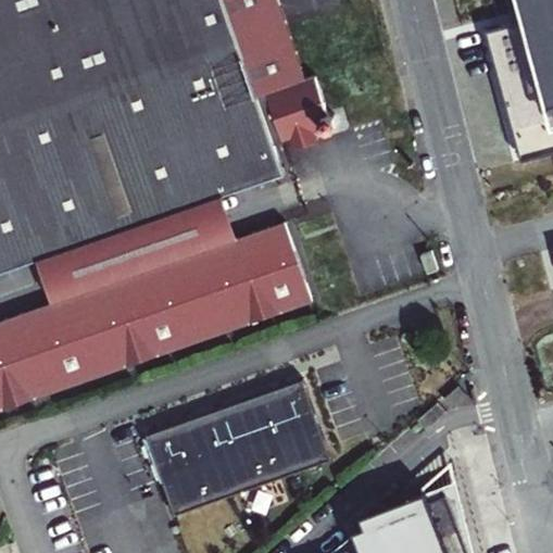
[(222,0),(0,0),(0,274),(45,259),(224,196),(285,174),(274,142),(222,0)]
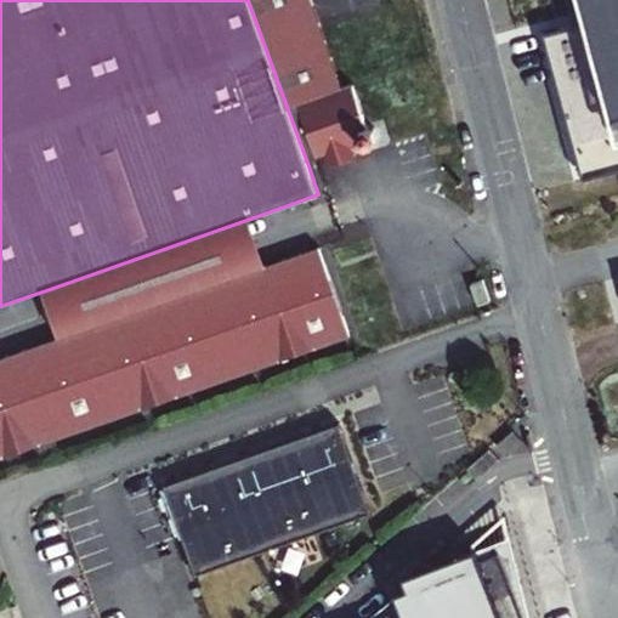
[(312,0),(248,0),(306,159),(324,153),(349,145),(357,142),(372,146),(380,143),(384,136),(381,126),(372,124),(357,81),(346,85),(312,0)]
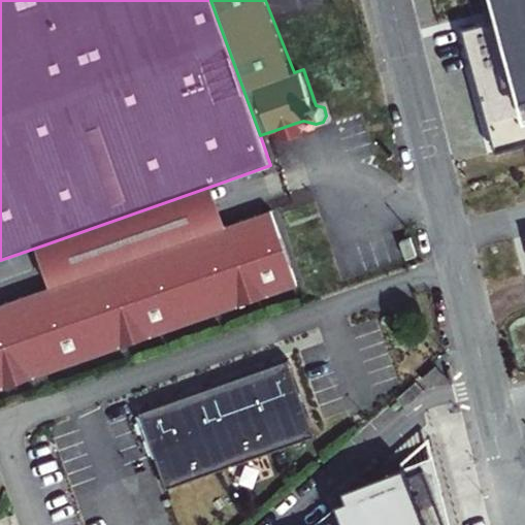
[(524,0),(488,0),(495,23),(461,32),(494,154),(524,144),(524,0)]
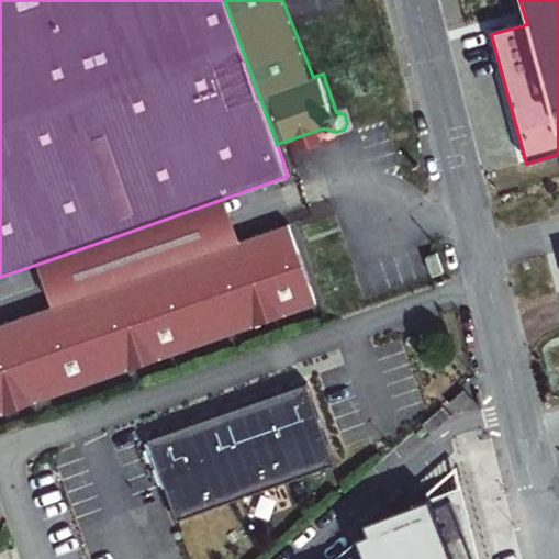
[(315,131),(293,138),(297,149),(319,143),(315,131)]
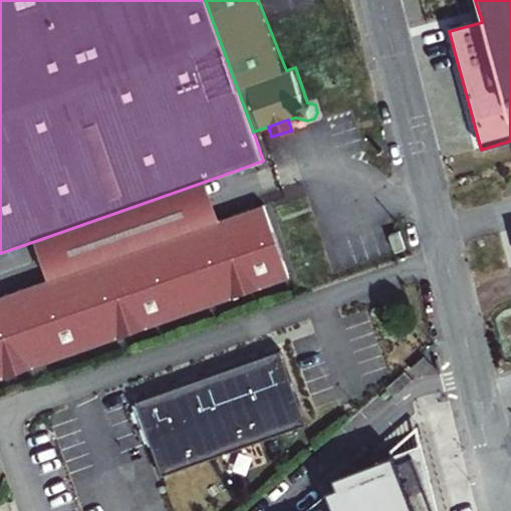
[(55,278),(220,220),(207,181),(41,239),(55,278)]
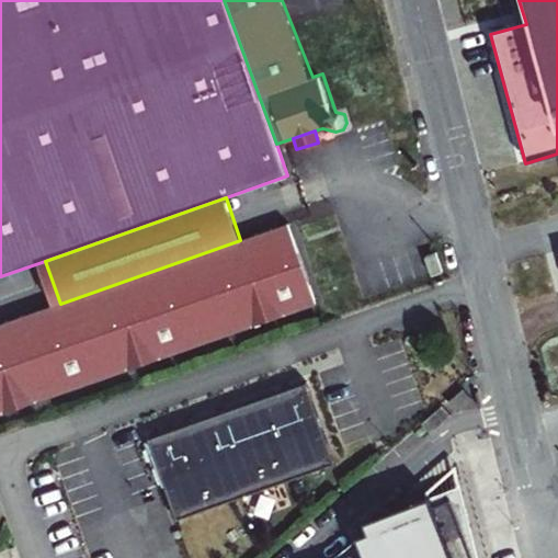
[(0,410),(314,305),(286,224),(240,240),(60,304),(0,323),(0,410)]
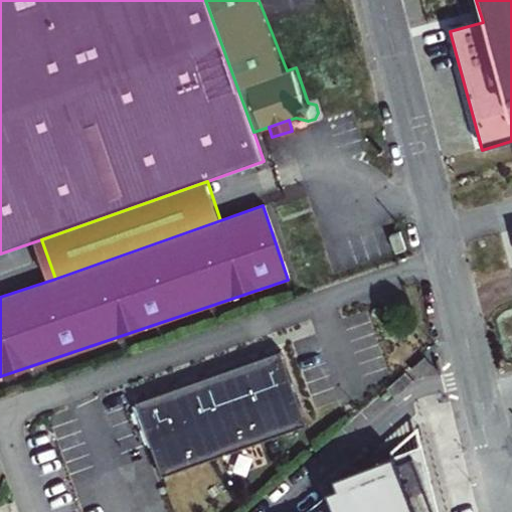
[(277,353),(137,404),(163,479),(305,425),(277,353)]
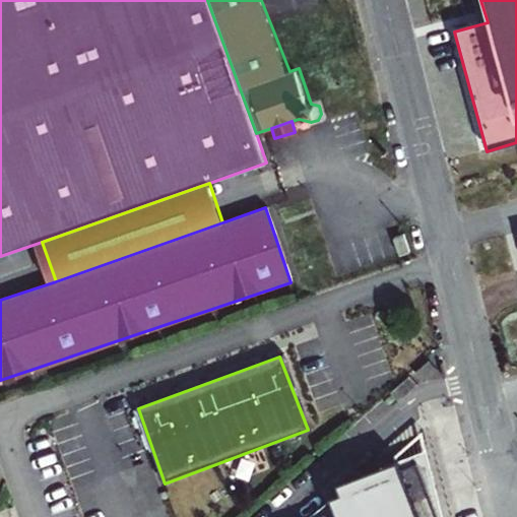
[(414,461),(436,516),(439,516),(418,430),(389,456),(389,458),(334,480),(337,491),(414,461)]
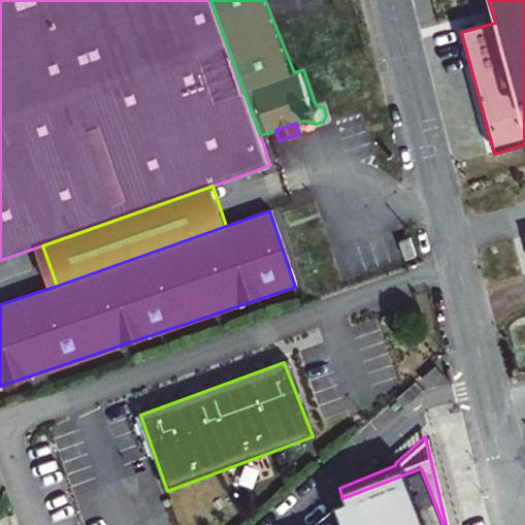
[(443,524),(421,468),(342,498),(331,502),(332,505),(340,524),(443,524)]
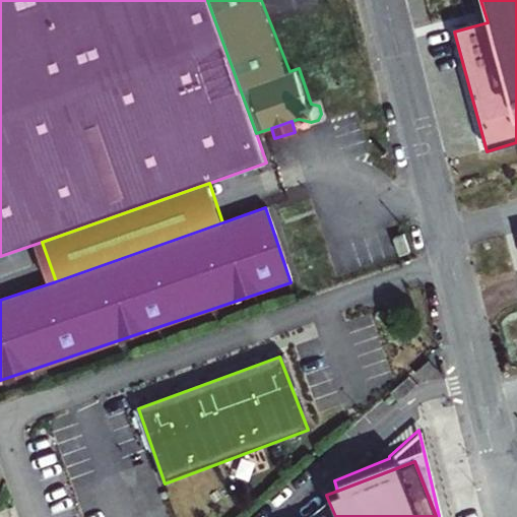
[(335,516),(327,498),(320,505),(324,516),(335,516)]
